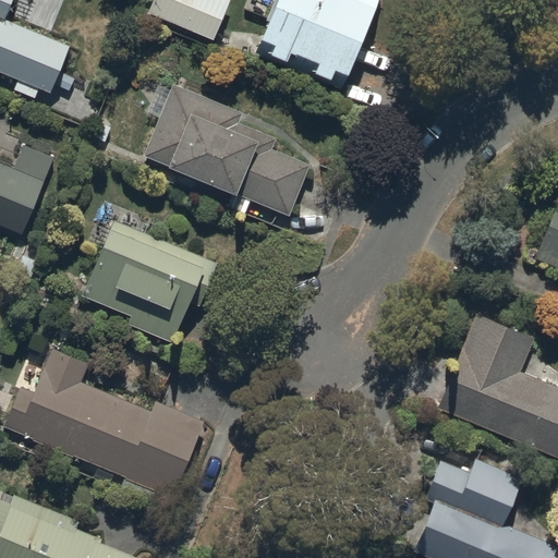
[(39,88),(50,93),(70,45),(5,19),(12,0),(0,0),(0,71),(19,79),(14,89),(35,98),(39,88)]
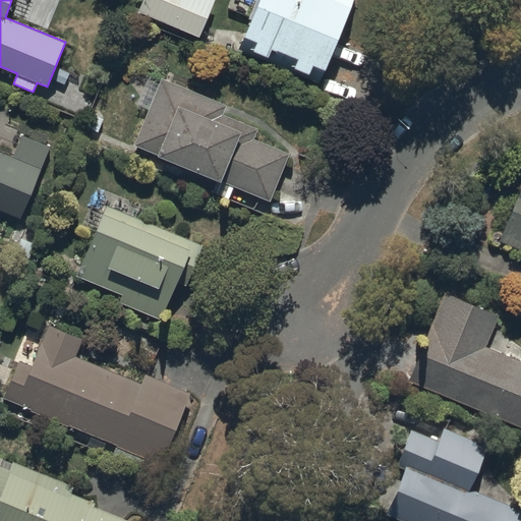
[(142,0),(138,11),(199,37),(214,0),(142,0)]
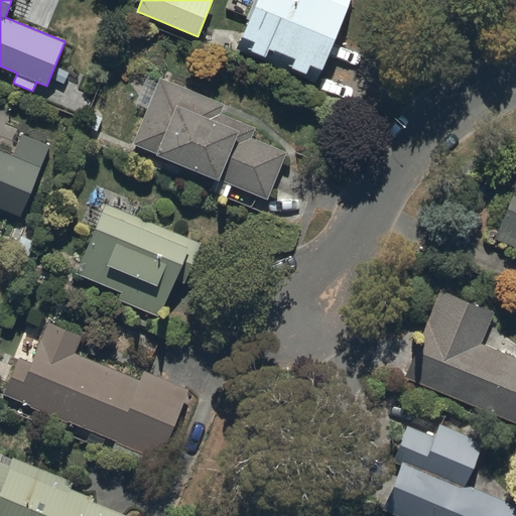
[(255,0),(236,49),(315,82),(349,0),(255,0)]
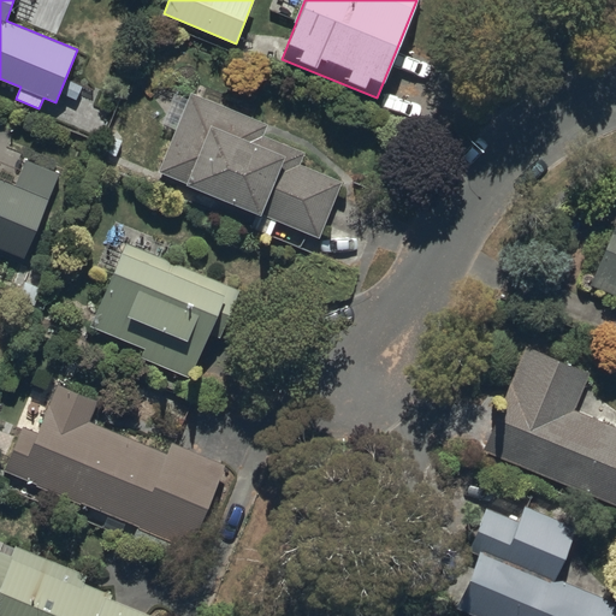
[(158,171),(319,238),(343,182),(301,164),(306,152),(264,135),(268,123),(191,92),(158,171)]
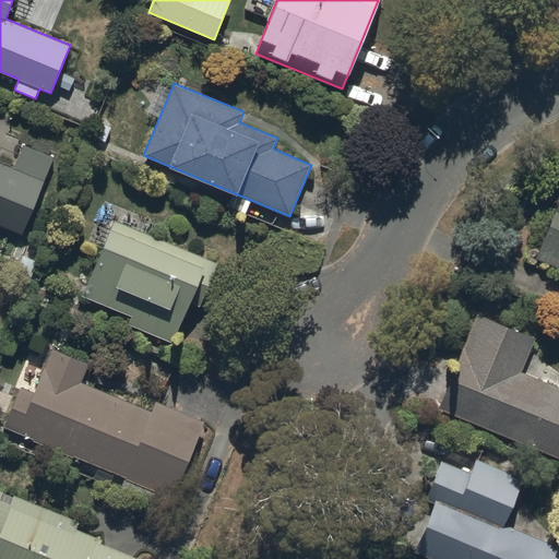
[(0,225),(22,234),(54,156),(24,144),(14,167),(0,161),(0,225)]
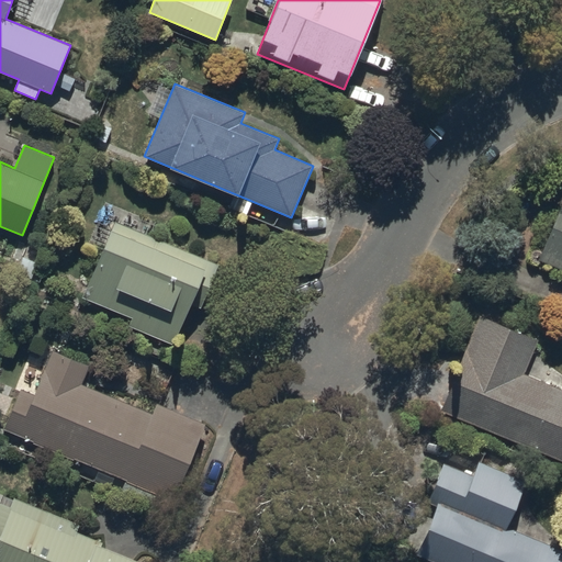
[(561,202),(539,259),(561,269),(561,202)]
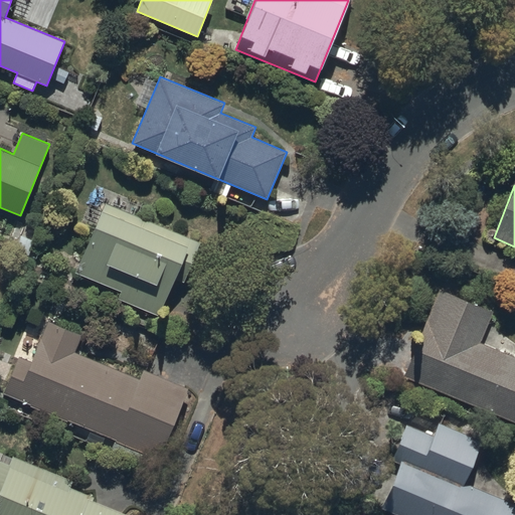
[(119,299),(159,316),(175,279),(184,283),(201,242),(105,202),(75,273),(122,292),(119,299)]
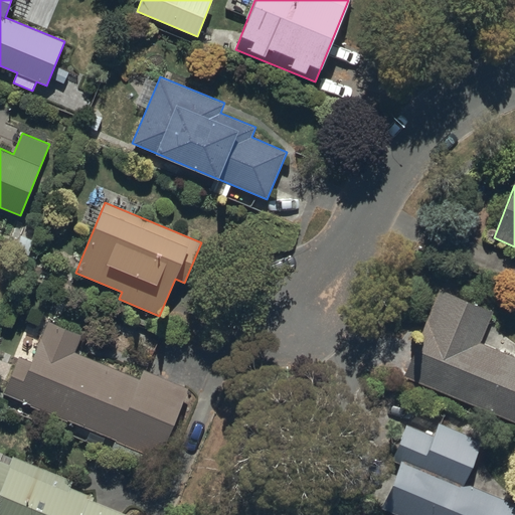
[(403,377),(514,422),(514,357),(481,343),(494,311),(440,290),(403,377)]
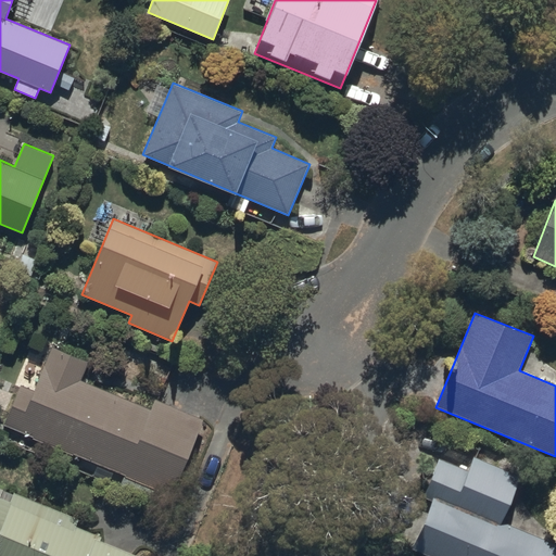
[(4,426),(172,495),(203,419),(155,400),(151,409),(81,380),(89,362),(52,346),(34,390),(22,384),(4,426)]
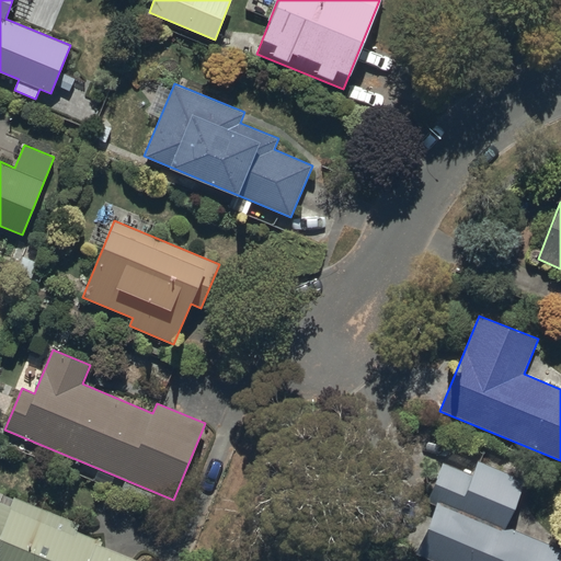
[(416,556),(430,560),(560,560),(560,548),(506,526),(526,480),(478,461),(472,476),(443,462),(426,502),(437,506),(416,556)]
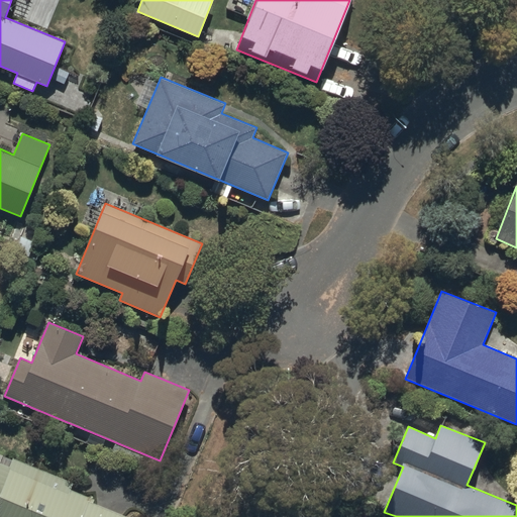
[(129,516),(94,502),(95,500),(72,490),(75,483),(14,458),(10,467),(0,462),(0,516),(129,516)]
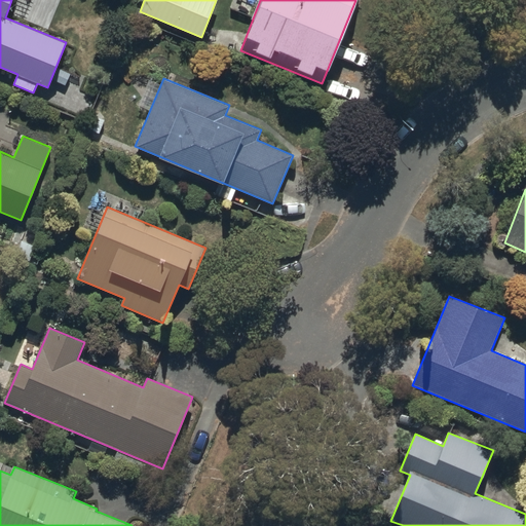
All buildings are outlined.
